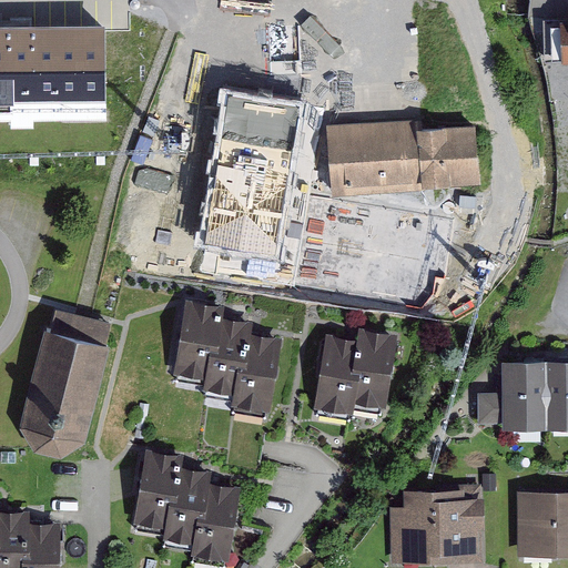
[(0,4),(0,27),(111,26),(111,19),(112,3),(0,4)]
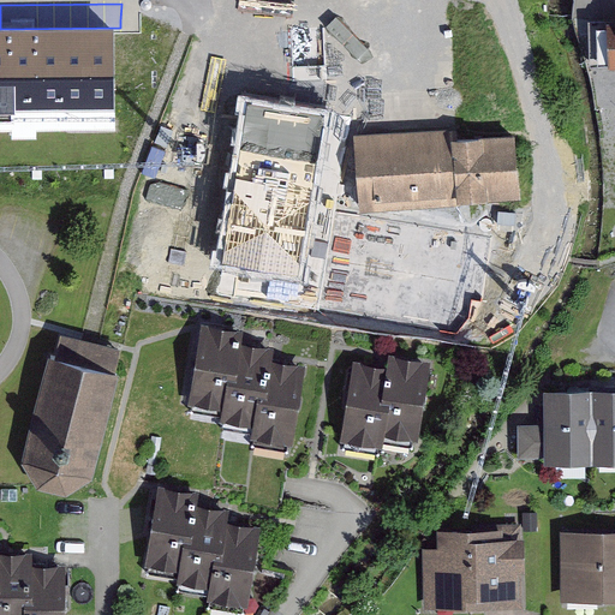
[(614,18),(589,19),(590,64),(614,63),(614,18)]
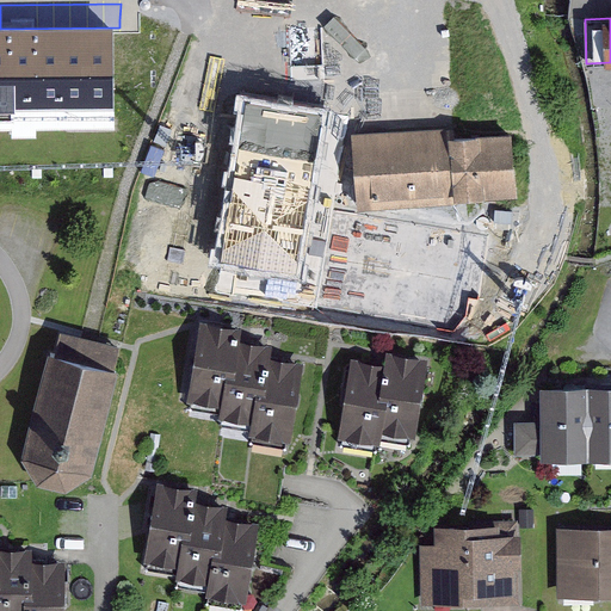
[(0,97),(35,97),(35,115),(41,115),(41,97),(129,96),(129,69),(139,69),(146,51),(144,22),(119,20),(119,28),(0,29),(0,97)]
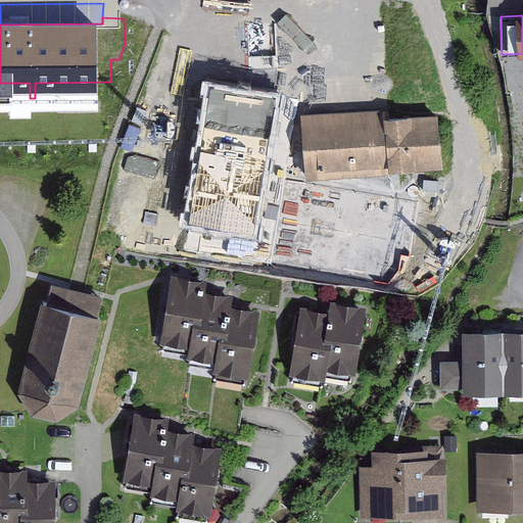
[(30,98),(0,98),(0,140),(87,138),(86,96),(35,98),(30,98)]
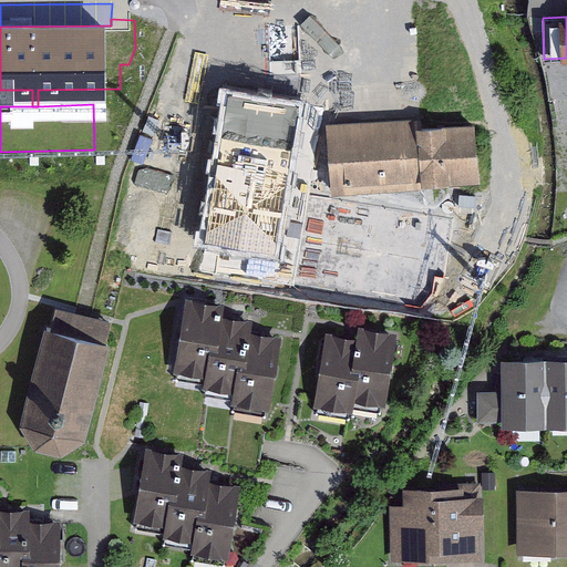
[(423,117),(328,124),(332,194),(425,187),(425,183),(481,179),(476,121),(424,124),(423,117)]
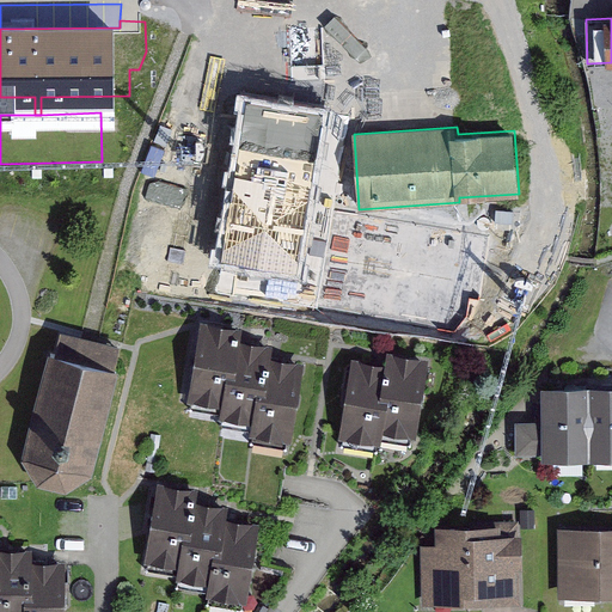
[(243,328),(201,320),(187,402),(220,408),(219,418),(252,424),(250,436),(291,442),(304,363),(270,359),(273,346),(240,340),(243,328)]
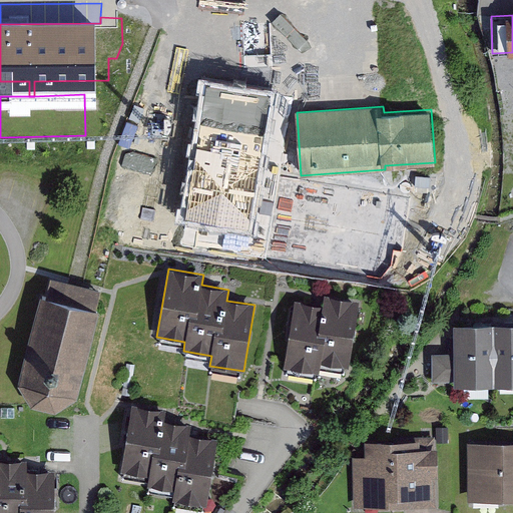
[(46,297),(40,295),(18,384),(30,406),(55,413),(78,398),(100,310),(97,309),(102,290),(50,277),(46,297)]
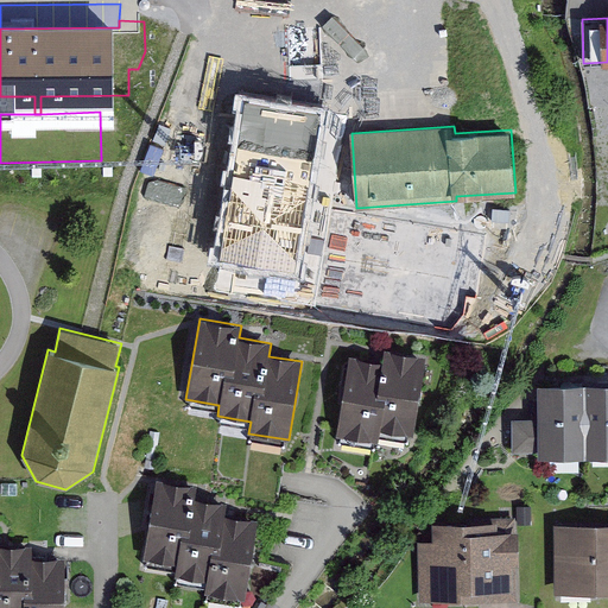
[(382,361),(350,356),(337,436),(379,442),(381,430),(413,436),(426,356),(385,349),(382,361)]
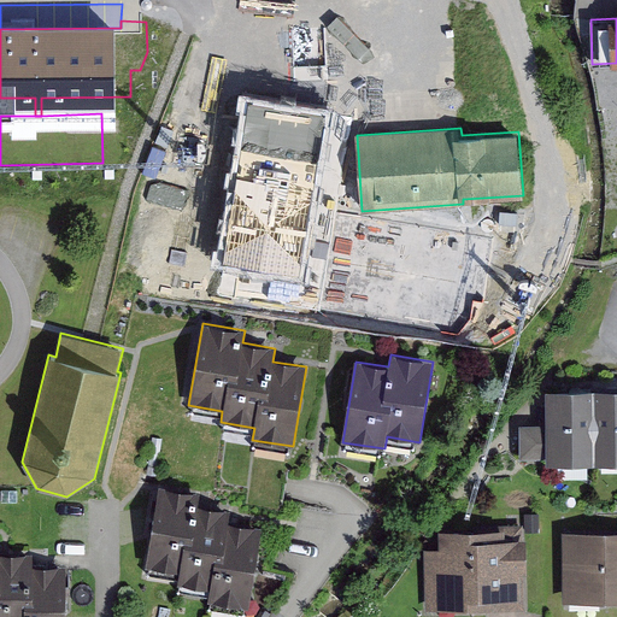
[(545,424),(519,424),(519,459),(546,459),(546,465),(616,464),(616,388),(544,389),(545,424)]
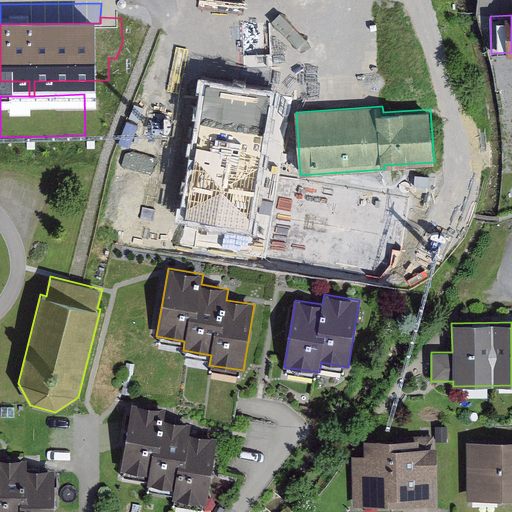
[(167,408),(132,402),(120,469),(148,474),(146,484),(173,489),(171,499),(204,505),(216,439),(190,434),(192,423),(166,419),(167,408)]
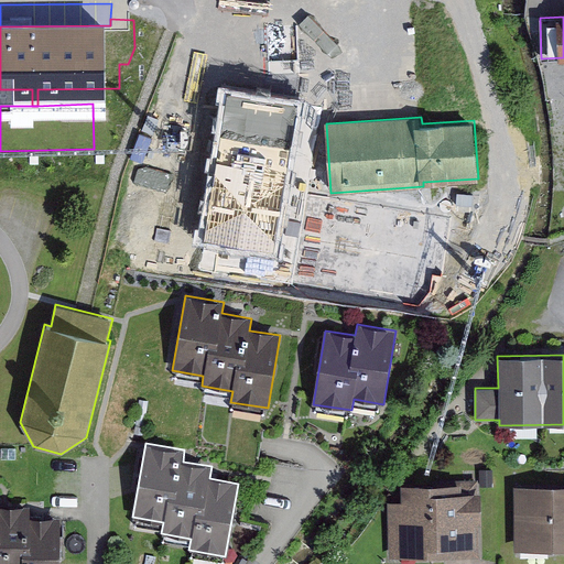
[(492,469),(480,469),(480,487),(492,487),(492,469)]
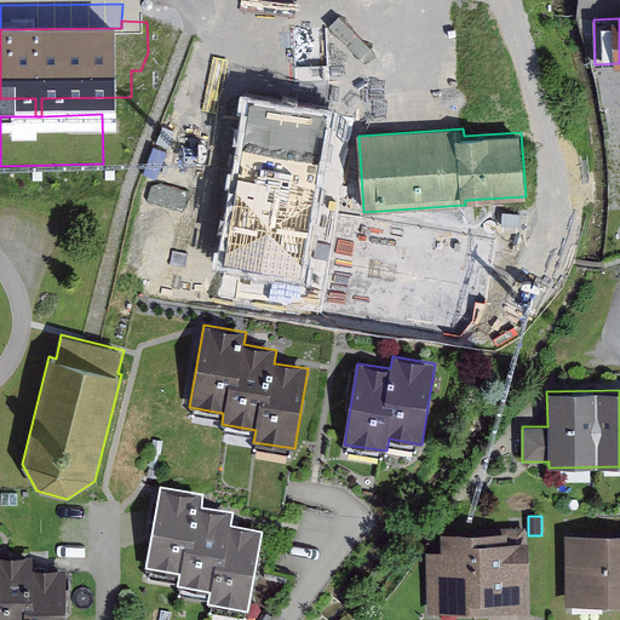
[(442,552),(426,552),(429,614),(486,612),(486,615),(528,614),(527,577),(530,577),(529,541),(527,541),(526,528),(501,528),(501,533),(442,534),(442,552)]
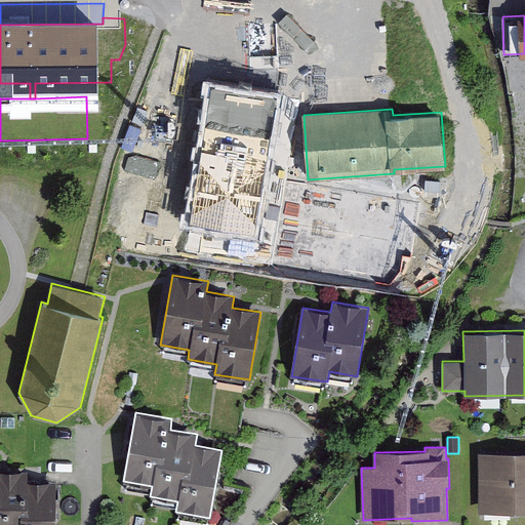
[(524,451),(479,452),(480,513),(524,512),(524,451)]
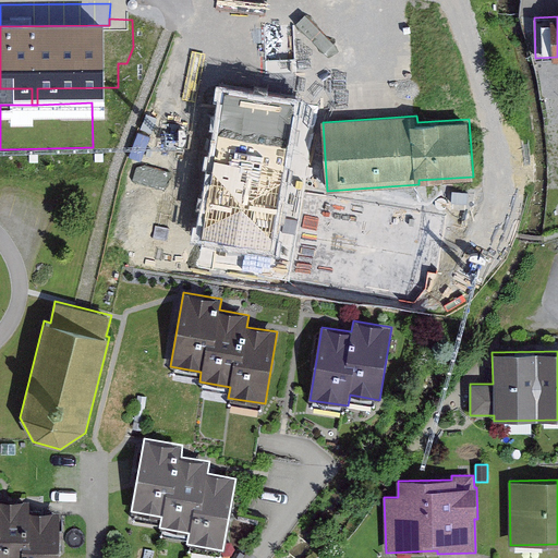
[(0,489),(0,488),(0,557),(58,557),(59,512),(29,512),(29,500),(0,500),(0,489)]
